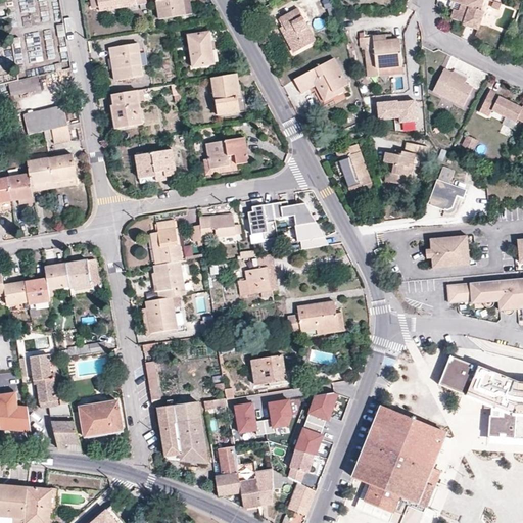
[(99,8),(98,0),(90,0),(92,9),(99,8)]
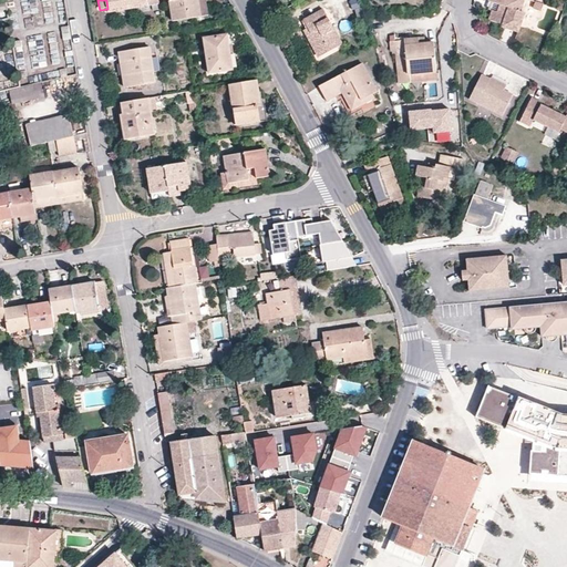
[(158,0),(106,0),(107,9),(109,12),(153,6),(160,4),(158,0)]
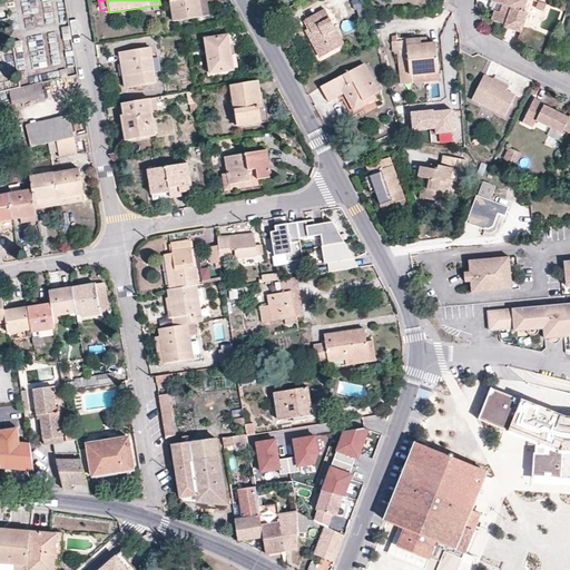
[(170,0),(175,22),(203,17),(199,0),(170,0)]
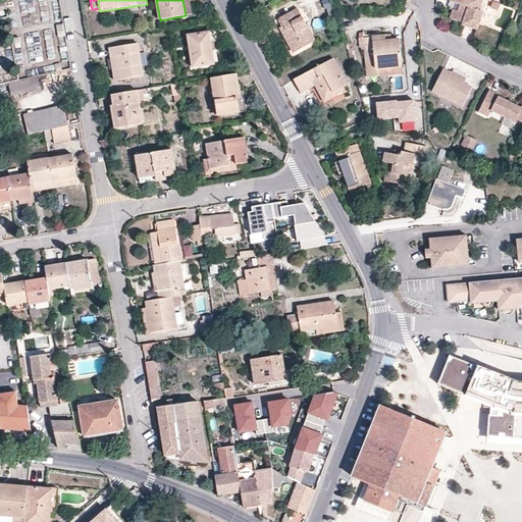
[(189,0),(183,0),(186,15),(192,14),(189,0)]
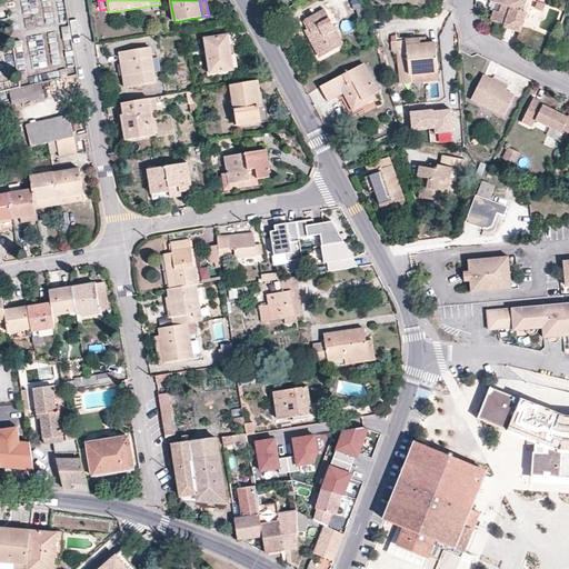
[(526,0),(493,0),(502,3),(500,10),(497,9),(492,19),(506,23),(505,25),(521,31),(528,11),(523,10),(526,0)]
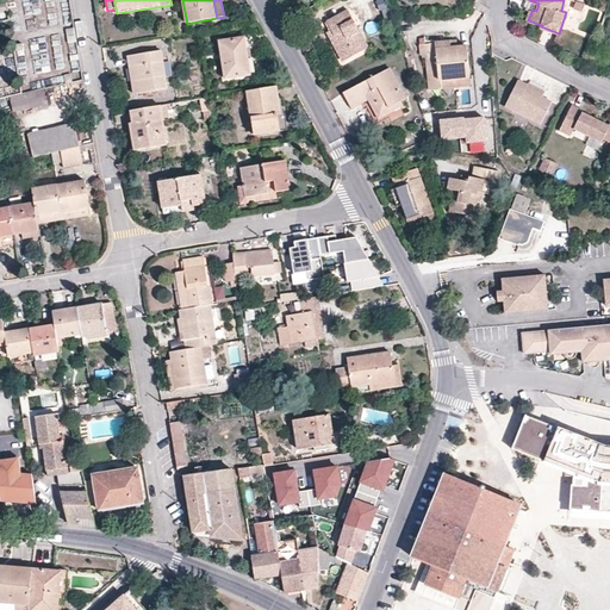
[(393,14),(391,7),(384,10),(386,20),(393,18),(393,14)]
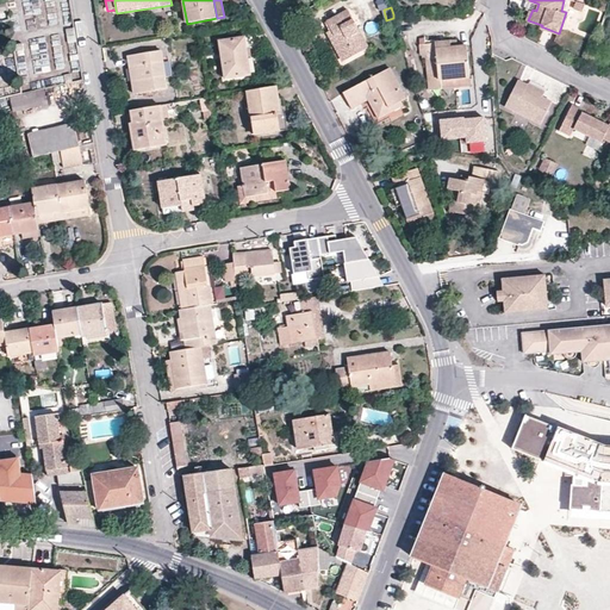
[(328,20),(331,29),(335,33),(331,36),(344,60),(368,47),(358,25),(363,22),(359,12),(352,16),(349,8),(328,20)]
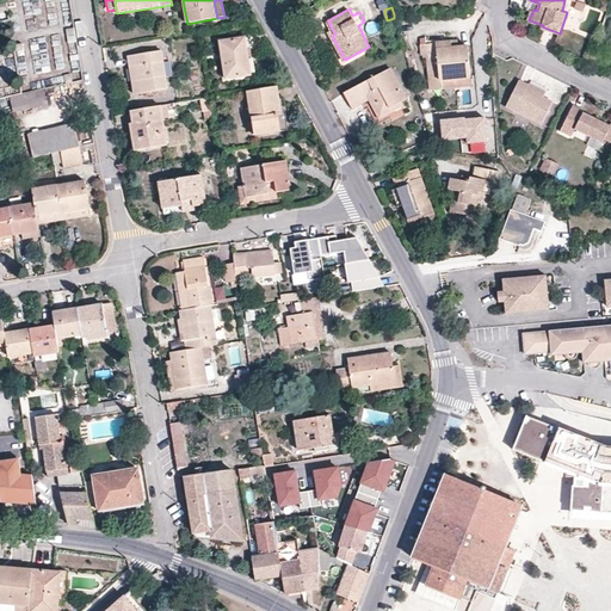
[(246,38),(221,42),(227,79),(248,75),(245,60),(248,59),(246,38)]
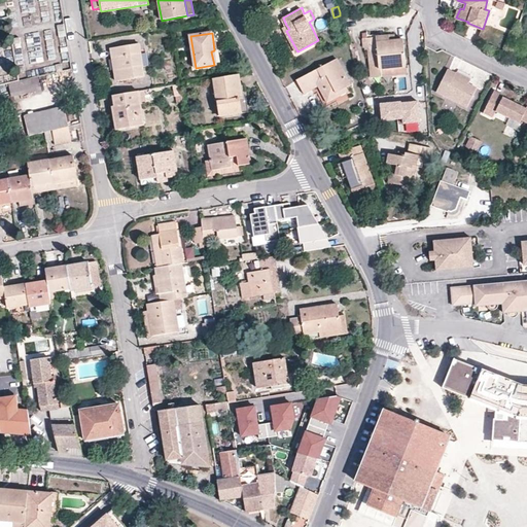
[(403,39),(396,39),(390,40),(389,35),(367,37),(372,77),(382,76),(382,74),(381,69),(407,66),(403,39)]
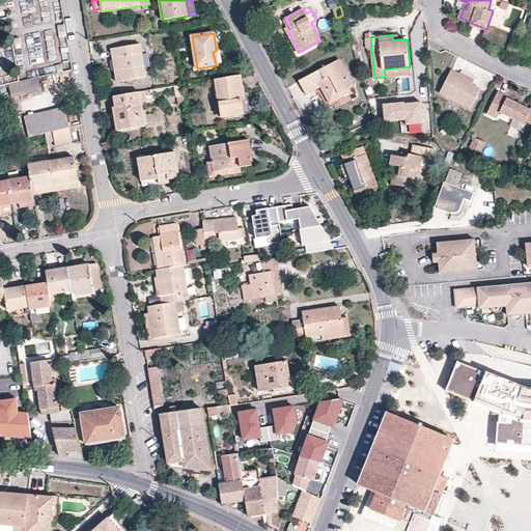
[(140,45),(117,49),(120,70),(115,71),(117,83),(146,78),(140,45)]
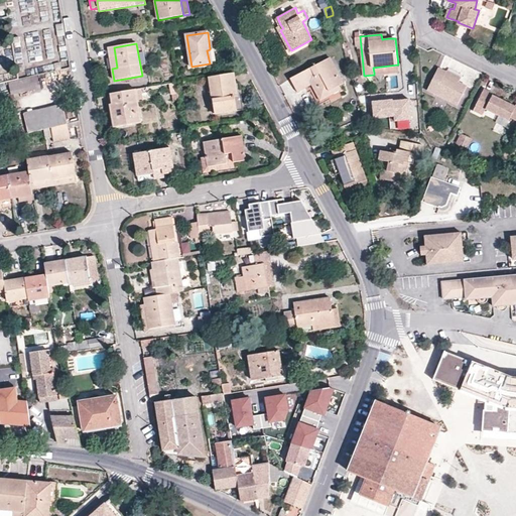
[(114,47),(109,48),(112,69),(117,68),(114,47)]
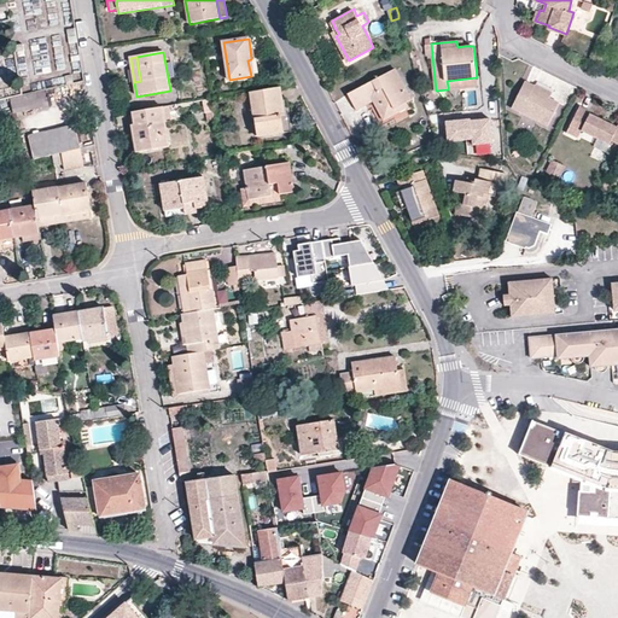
[(356,109),(372,100),(378,97),(386,111),(406,101),(412,98),(395,68),(348,93),(356,109)]
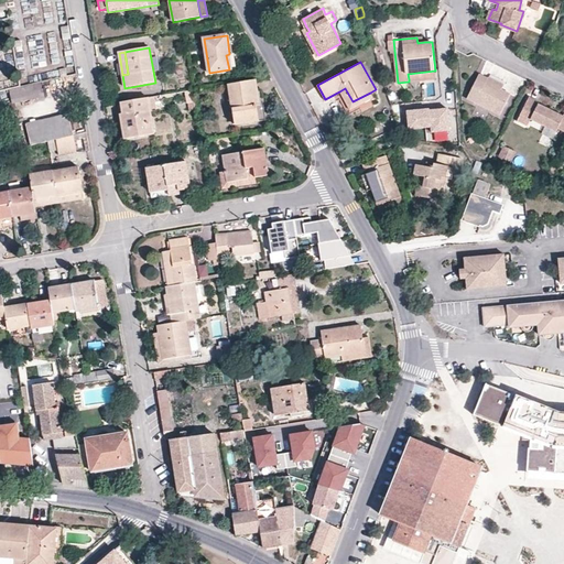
[(512,94),(502,89),(487,82),(488,78),(479,74),(467,98),(501,115),(512,94)]
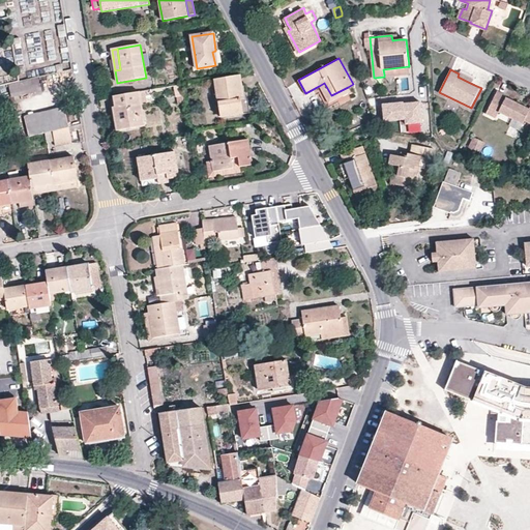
[(460,71),(459,74),(458,77),(472,84),(474,79),(460,71)]
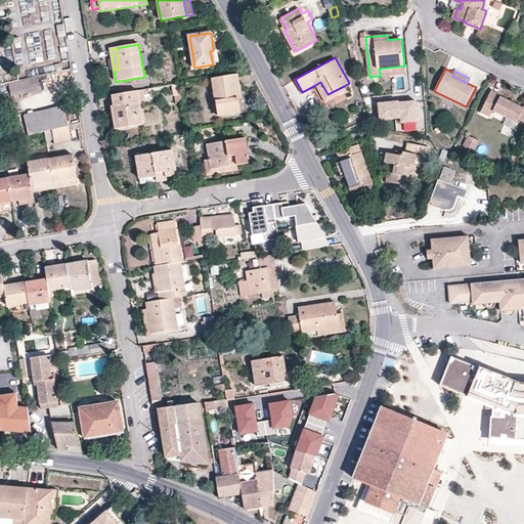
[(213,79),(219,117),(248,112),(245,91),(241,92),(238,75),(237,75),(213,79)]
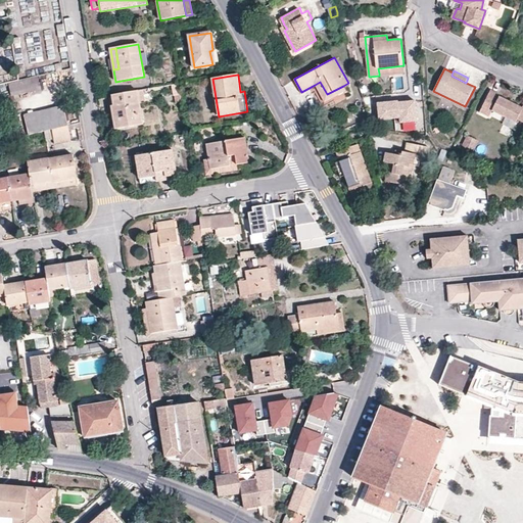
[(19,82),(9,84),(12,97),(42,90),(39,77),(19,82)]
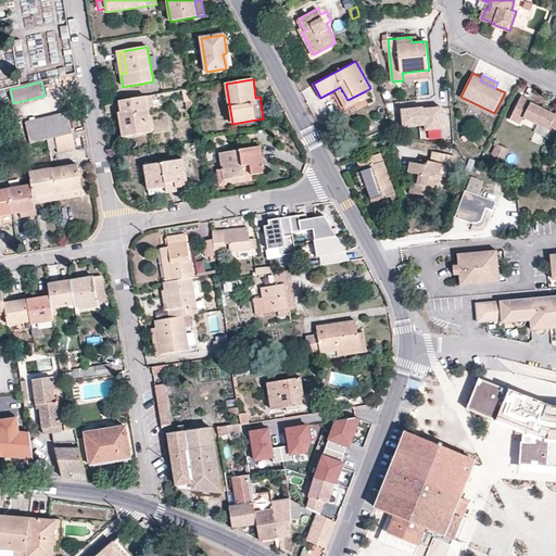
[(368,96),(365,91),(348,100),(340,87),(335,90),(344,109),(368,96)]
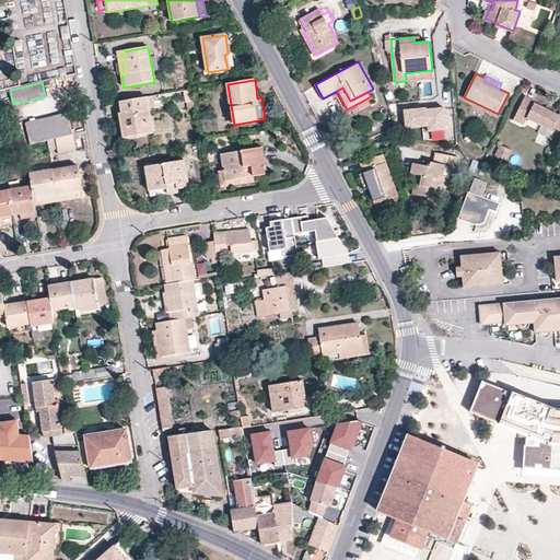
[(559,108),(538,98),(539,96),(529,92),(517,115),(528,120),(531,114),(557,127),(558,124),(559,124),(559,108)]
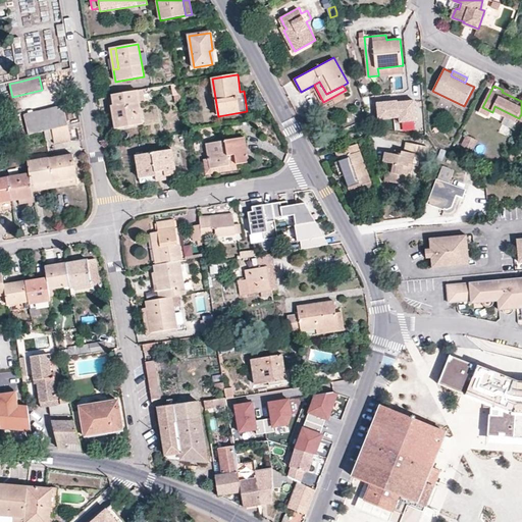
[(113,95),(114,106),(117,105),(121,128),(143,125),(139,102),(138,91),(113,95)]
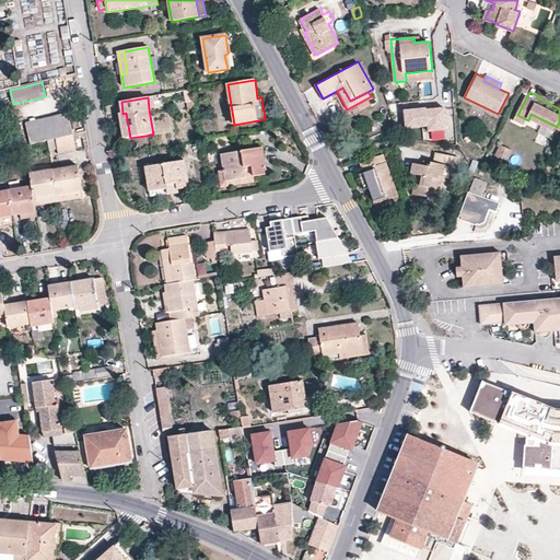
[(447,129),(444,111),(429,113),(428,107),(404,111),(406,129),(431,126),(432,131),(447,129)]
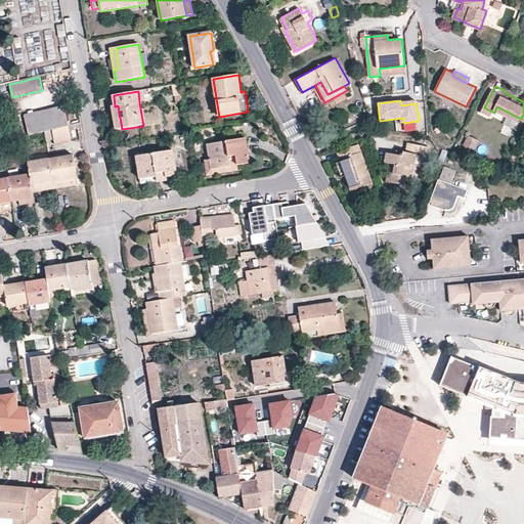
[(39,134),(44,132),(53,130),(69,126),(64,105),(25,116),(30,136),(39,134)]
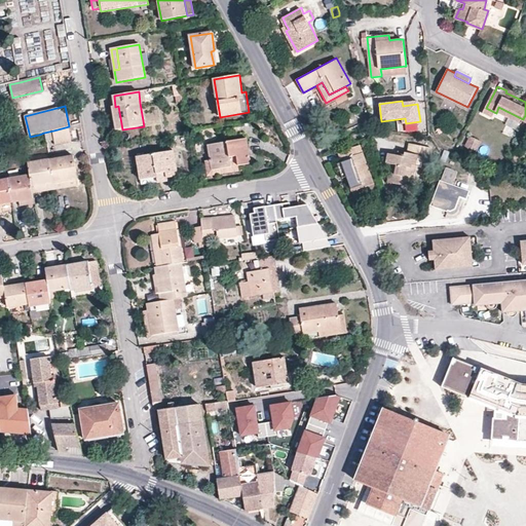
[(118,106),(115,107),(112,107),(116,130),(122,129),(118,106)]
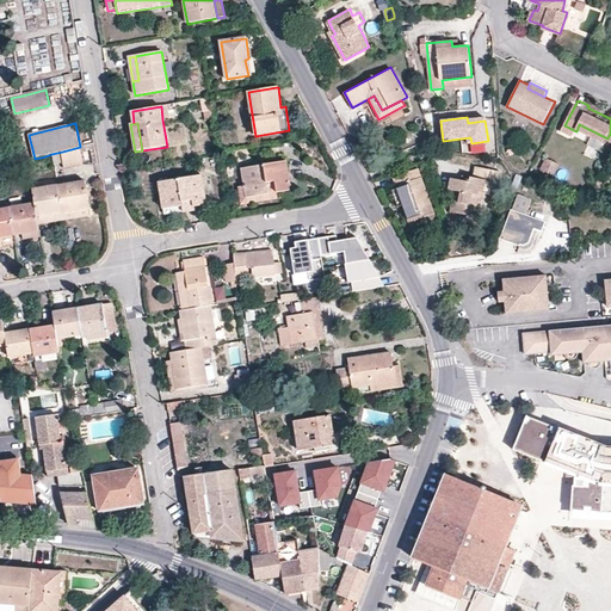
[(184,124),(168,124),(168,137),(184,137),(184,124)]
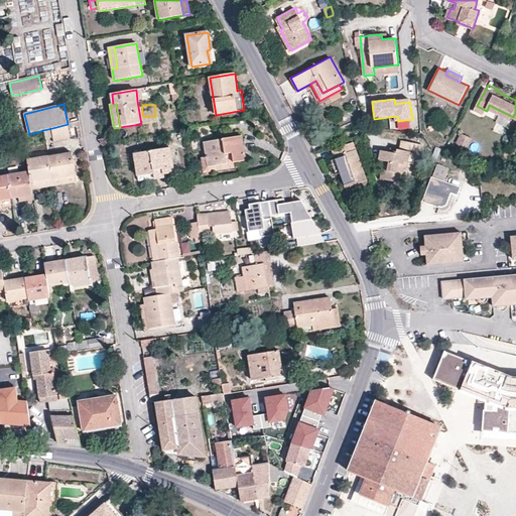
[(68,124),(52,128),(54,143),(71,140),(68,124)]
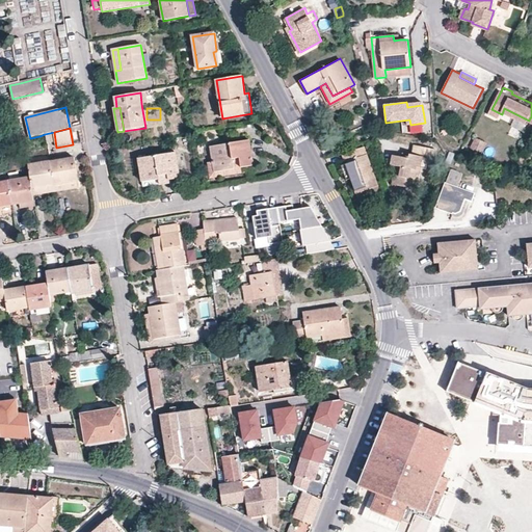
[(489,139),(479,134),(474,143),(484,149),(489,139)]
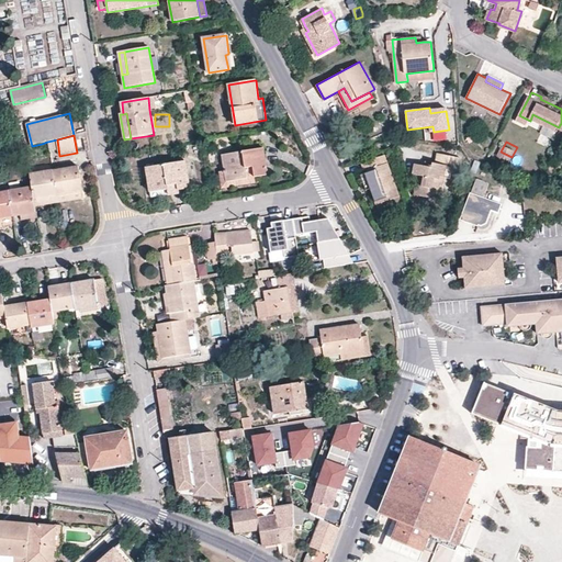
[(223,156),(225,171),(227,182),(255,177),(268,176),(263,149),(223,156)]
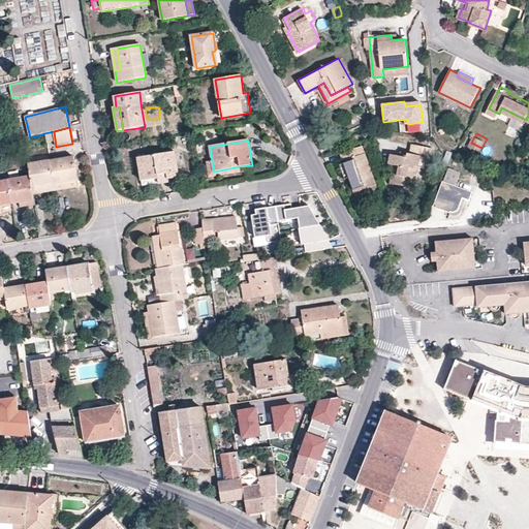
[(389,163),(393,164),(399,165),(395,184),(414,187),(418,170),(413,169),(414,165),(418,167),(424,167),(426,157),(430,157),(432,148),(412,144),(410,153),(400,151),(399,156),(392,154),(389,163)]
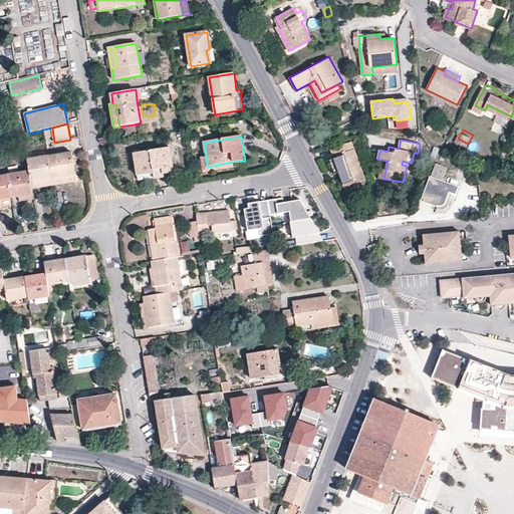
[(330,149),(333,158),(338,173),(343,187),(344,186),(364,180),(365,179),(351,142),(330,149)]
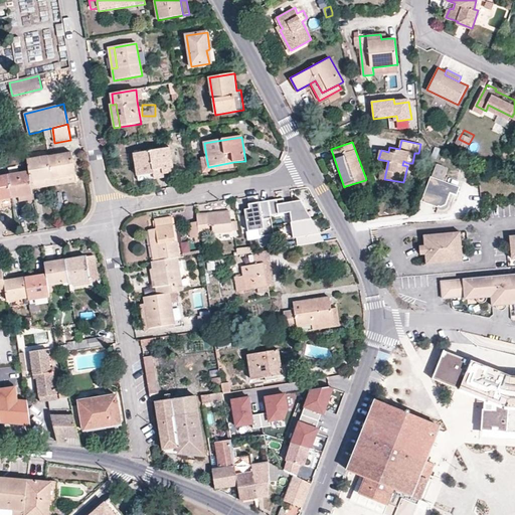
[(135,154),(138,176),(155,174),(154,170),(163,169),(164,175),(174,174),(170,148),(135,154)]
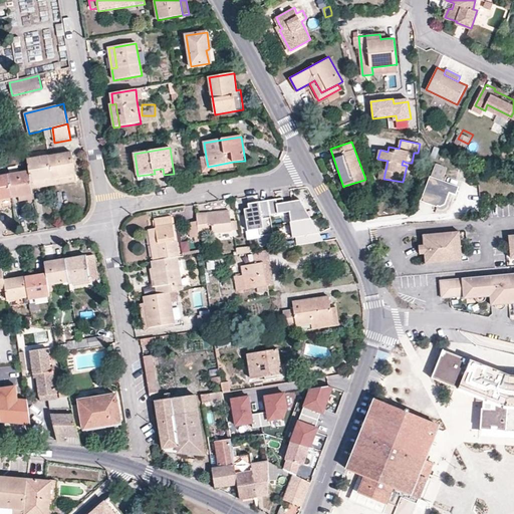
[(72,153),(48,157),(52,179),(75,175),(72,153)]
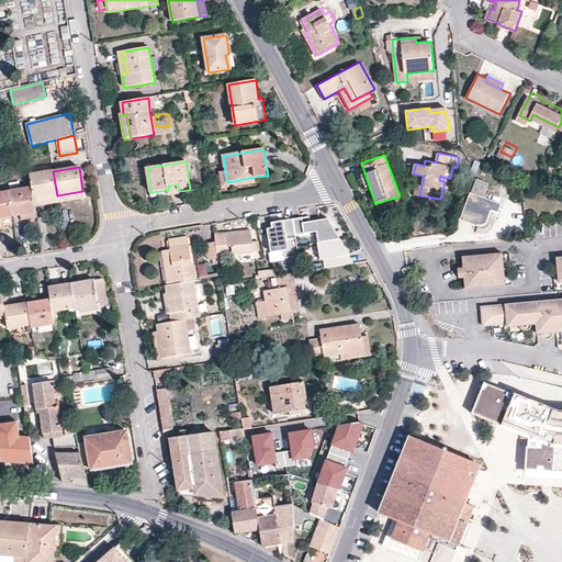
[(53,171),(30,176),(32,188),(36,208),(44,205),(43,198),(57,195),(53,171)]
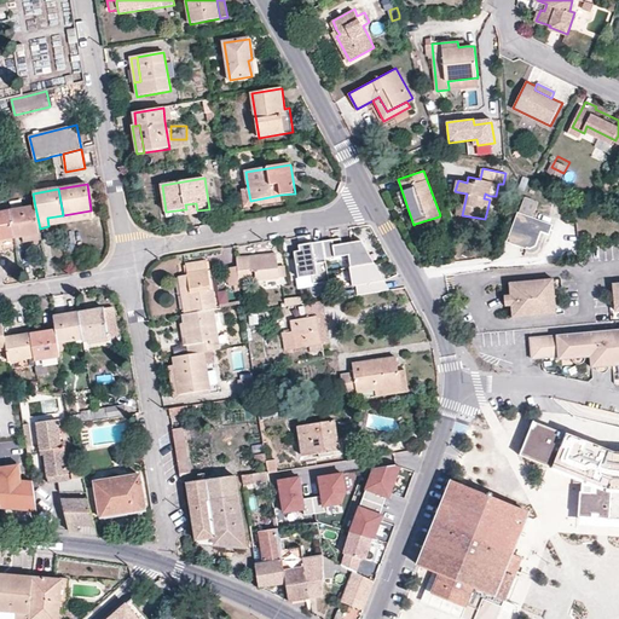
[(282,202),(281,195),(250,201),(248,189),(242,190),(244,207),(282,202)]
